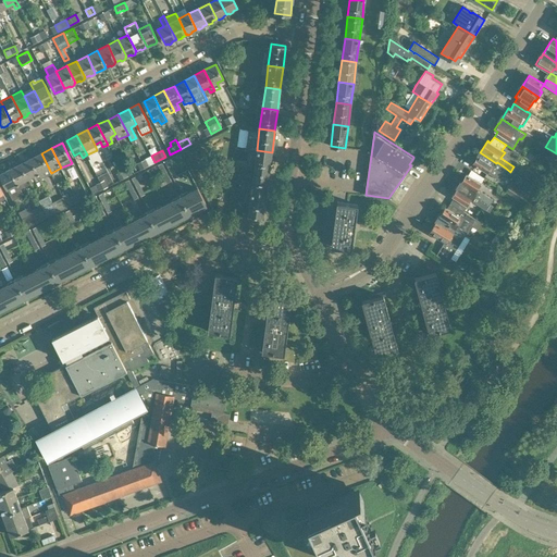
[(269,173),(272,152),(257,150),(254,171),(269,173)]
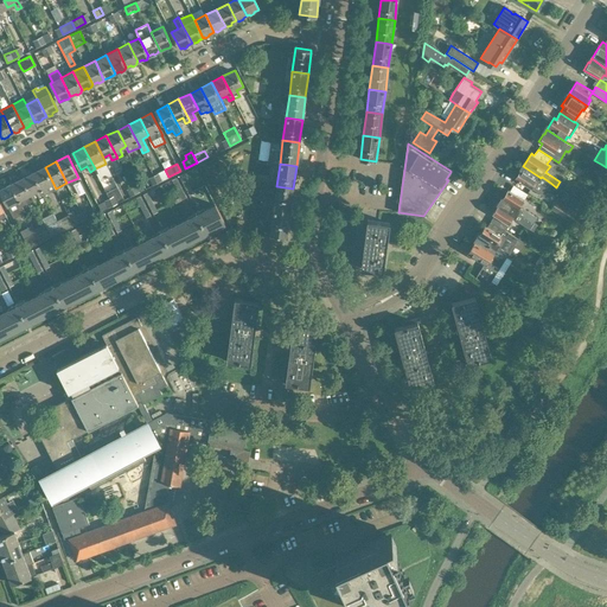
[(583,170),(575,165),(572,171),(580,176),(583,170)]
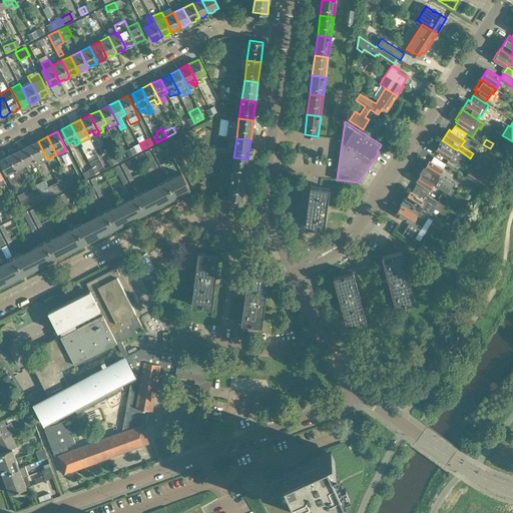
[(458,149),(457,150),(442,140),(440,143),(436,150),(460,165),(465,157),(469,160),(470,158),(465,154),(458,149)]
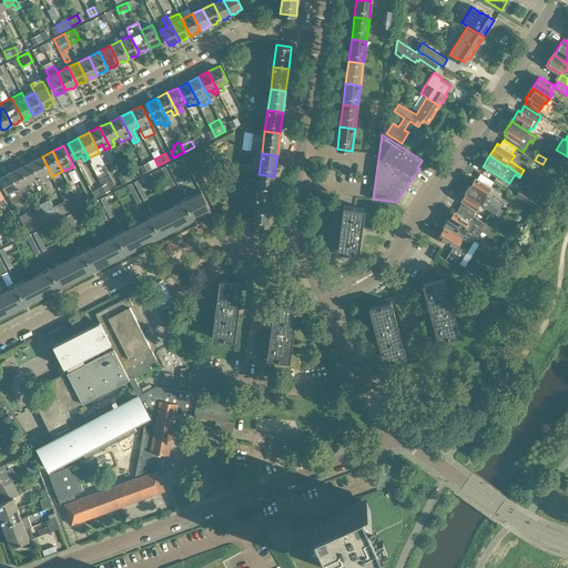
[(52,176),(42,156),(31,161),(42,182),(52,176)]
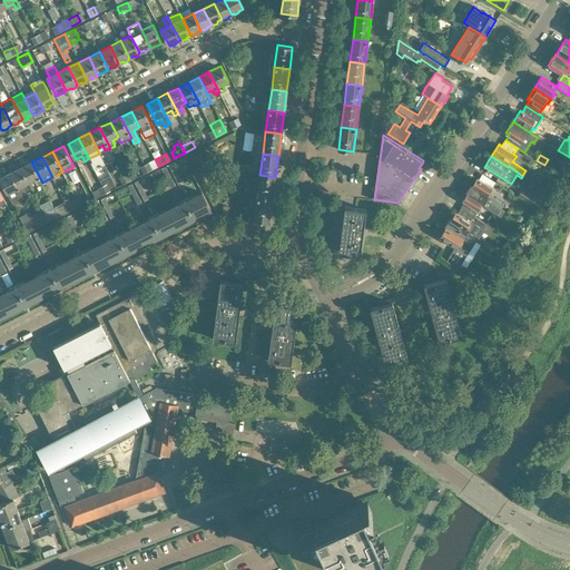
[(148,172),(158,166),(155,159),(145,165),(148,172)]
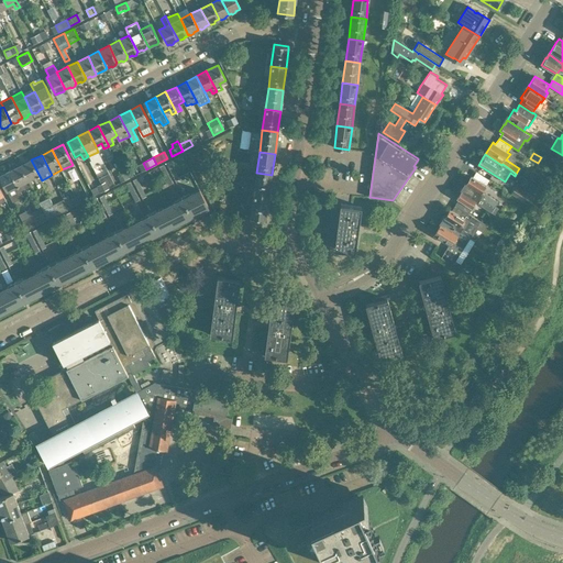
[(42,180),(31,159),(21,165),(29,180),(34,177),(36,183),(42,180)]
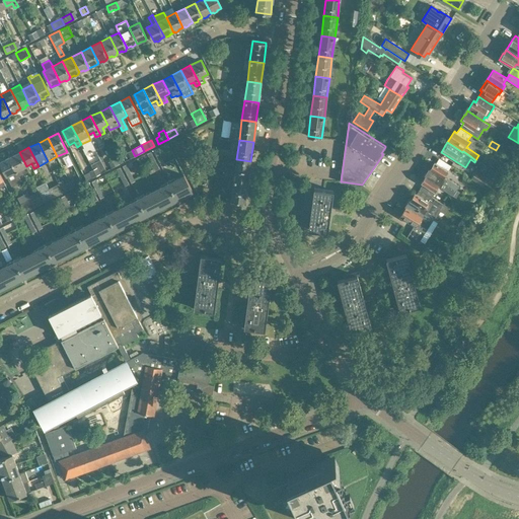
[(126,161),(135,156),(132,150),(123,154),(123,156),(126,161)]
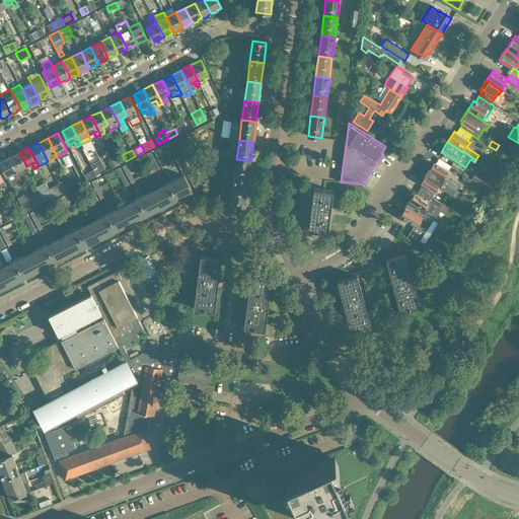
[(28,171),(26,166),(19,152),(9,157),(19,176),(28,171)]
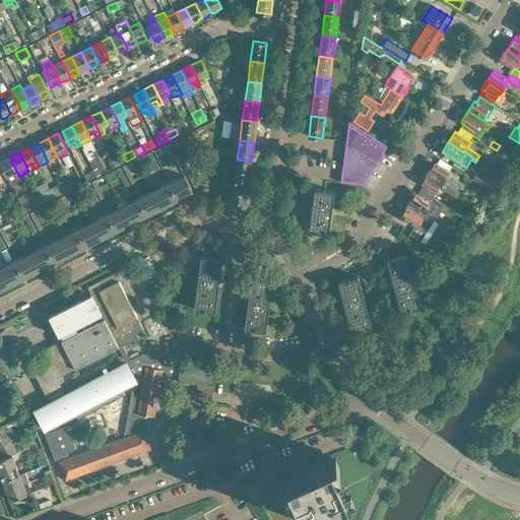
[(19,177),(9,157),(0,161),(0,163),(12,187),(21,182),(19,177)]
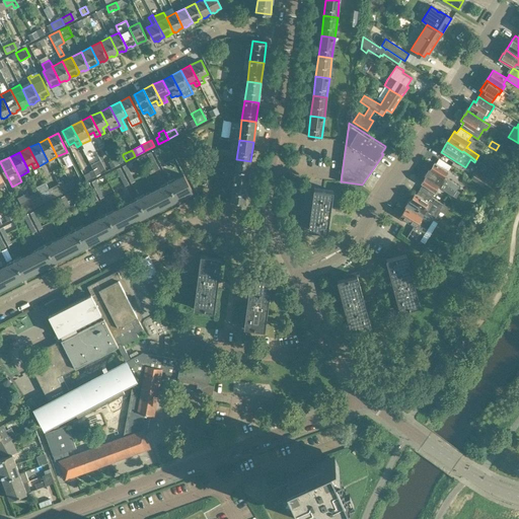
[(247,181),(250,164),(250,161),(236,159),(234,179),(247,181)]
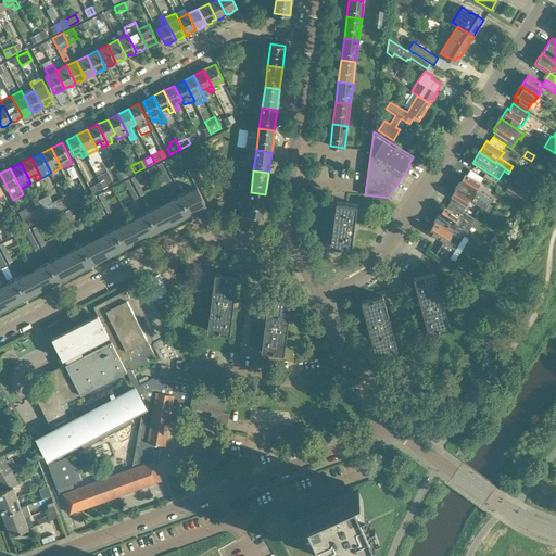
[(114,182),(110,175),(108,172),(98,176),(100,181),(103,188),(114,182)]
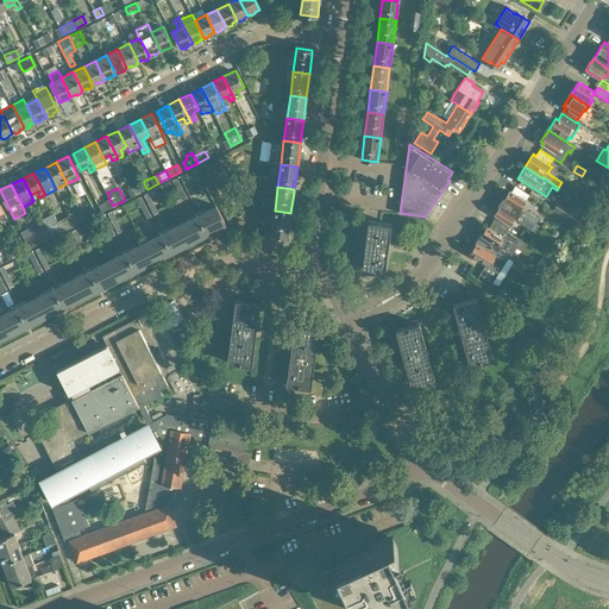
[(522,207),(526,201),(526,200),(510,189),(504,199),(502,202),(535,224),(539,218),(533,214),(522,207)]
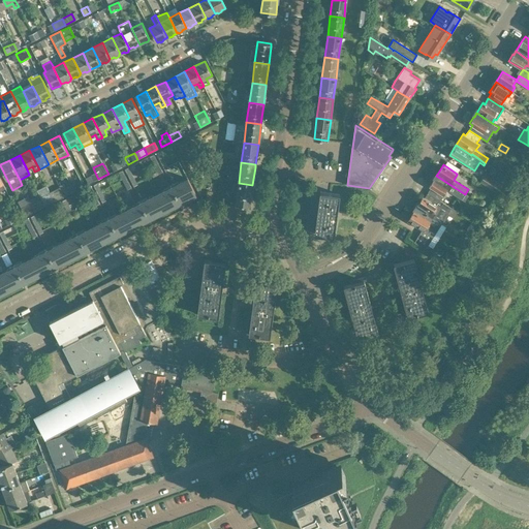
[(160,166),(156,168),(157,172),(154,173),(155,176),(163,172),(160,166)]
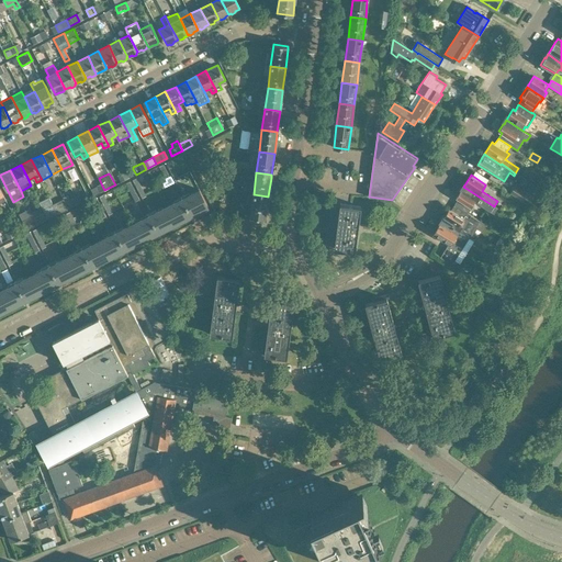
[(104,190),(101,183),(90,189),(94,195),(100,192),(104,190)]
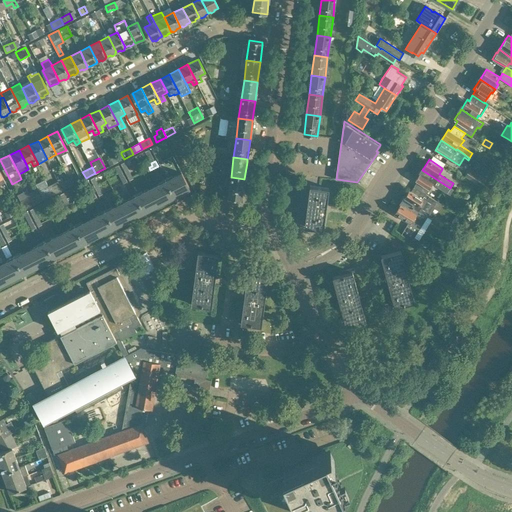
[(465,175),(485,188),(489,182),(469,169),(465,175)]
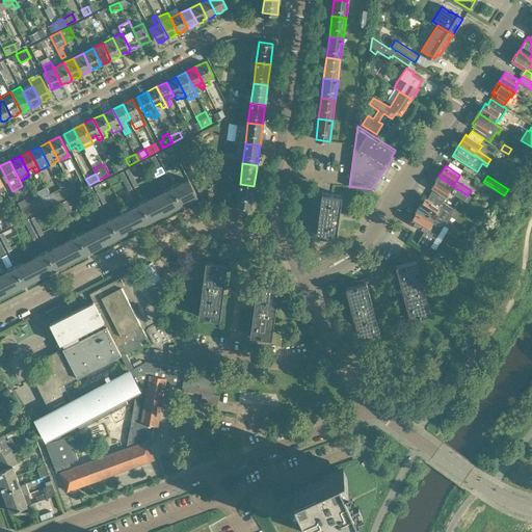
[(84,187),(79,177),(73,180),(73,181),(70,183),(72,186),(75,192),(84,187)]
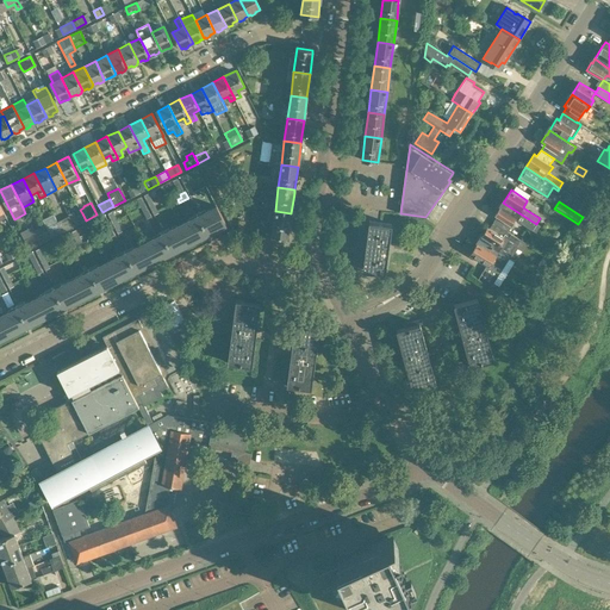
[(540,226),(536,224),(503,203),(500,207),(500,206),(495,215),(497,216),(493,222),(508,231),(516,218),(536,232),(540,226)]
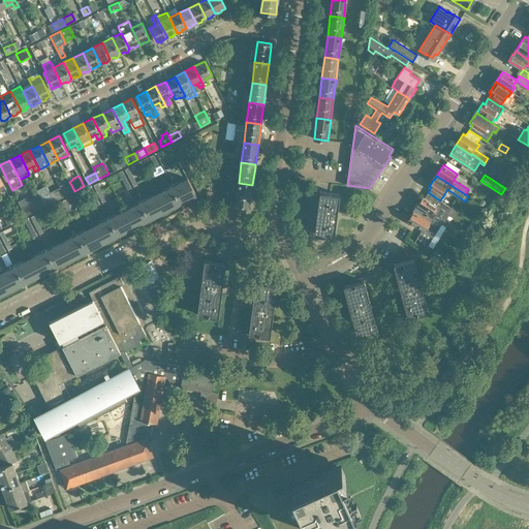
[(170,187),(156,194),(164,211),(178,204),(179,206),(183,204),(182,201),(196,194),(188,178),(173,186),(170,187)]
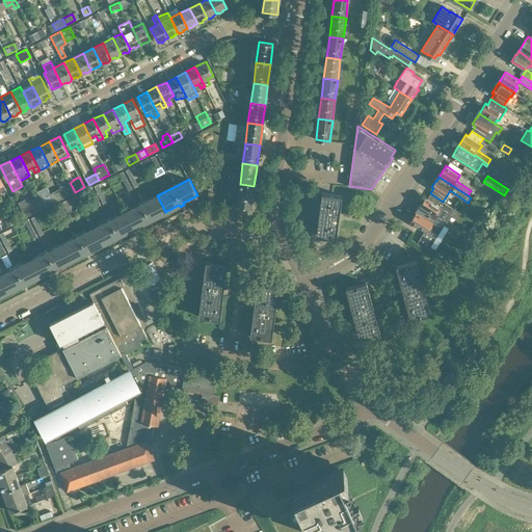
[(251,207),(254,186),(240,184),(237,206),(251,207)]
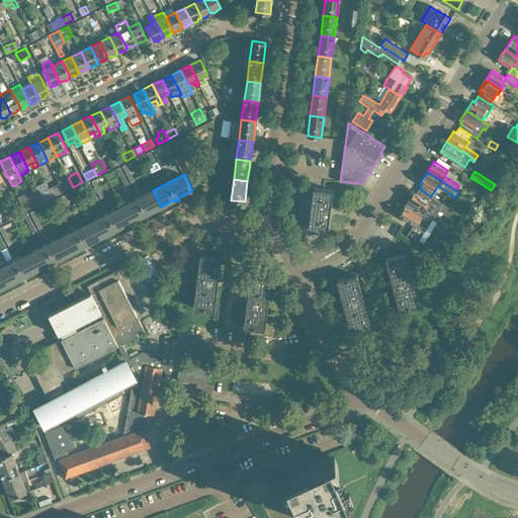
[(73,187),(70,181),(64,183),(62,180),(58,181),(59,183),(61,187),(64,192),(73,187)]
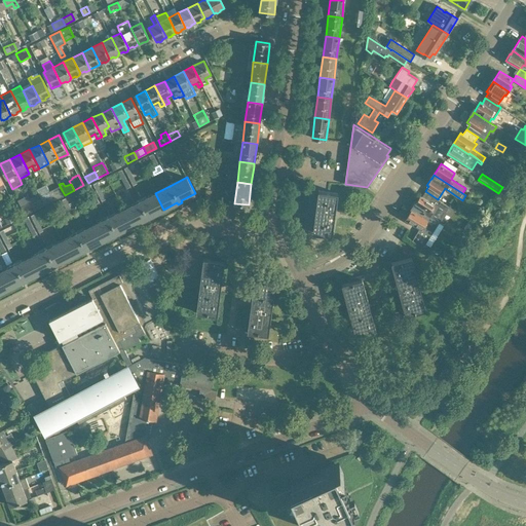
[(62,190),(60,186),(50,191),(51,193),(54,200),(65,195),(62,190)]
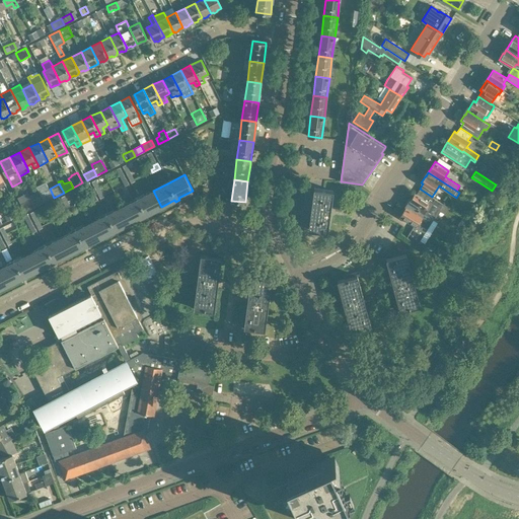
[(334,191),(323,190),(314,188),(308,229),(327,232),(334,191)]
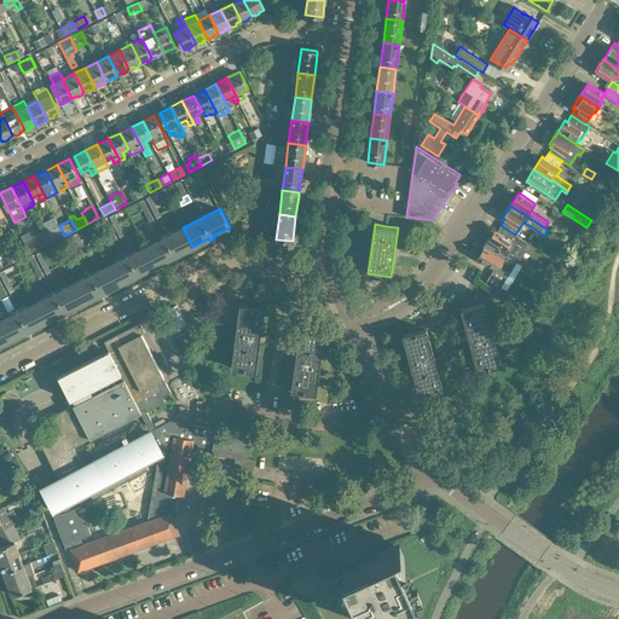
[(516,252),(524,241),(515,235),(501,225),(497,231),(495,230),(490,239),(487,243),(516,262),(521,255),(516,252)]
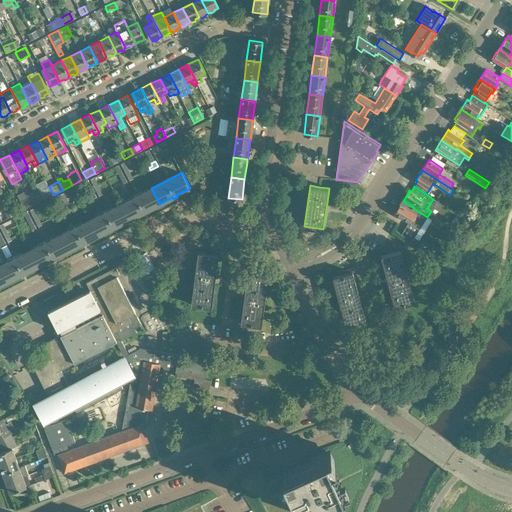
[(135,196),(121,203),(129,219),(142,213),(143,215),(147,213),(146,211),(159,204),(151,188),(138,195),(137,195),(135,196)]
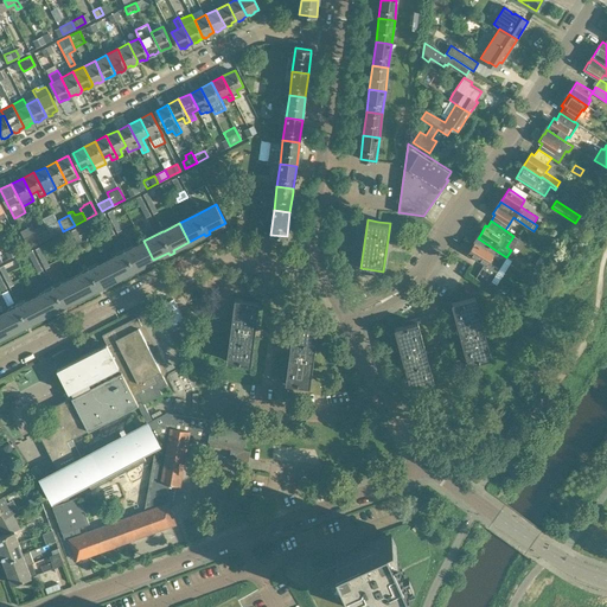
[(52,237),(45,224),(34,230),(36,232),(40,242),(52,237)]
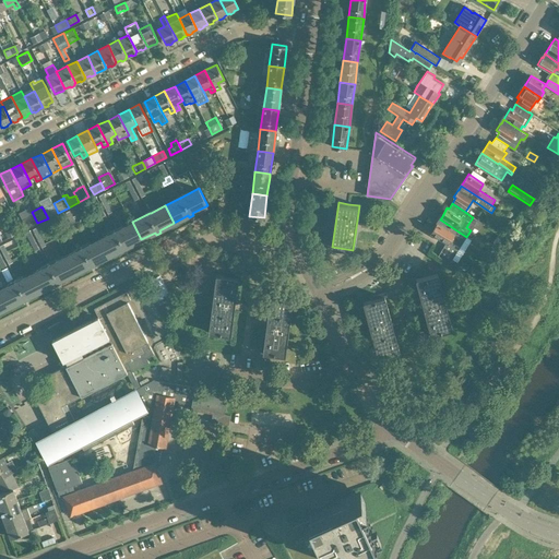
[(247,210),(232,213),(236,230),(250,227),(247,210)]
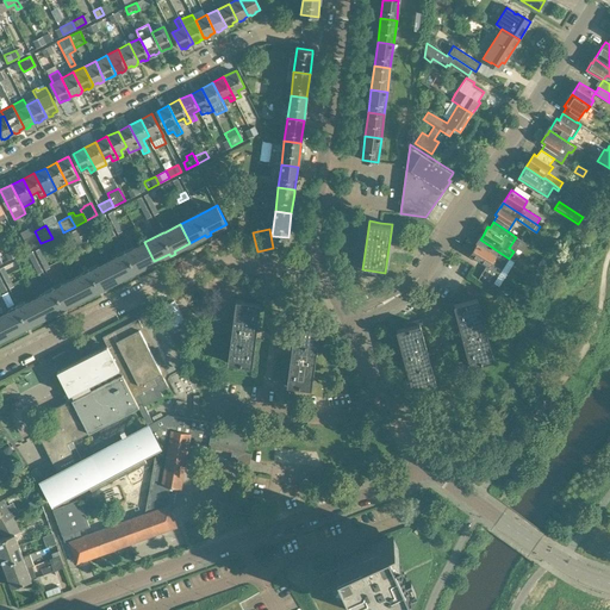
[(41,243),(36,234),(24,240),(29,249),(41,243)]
